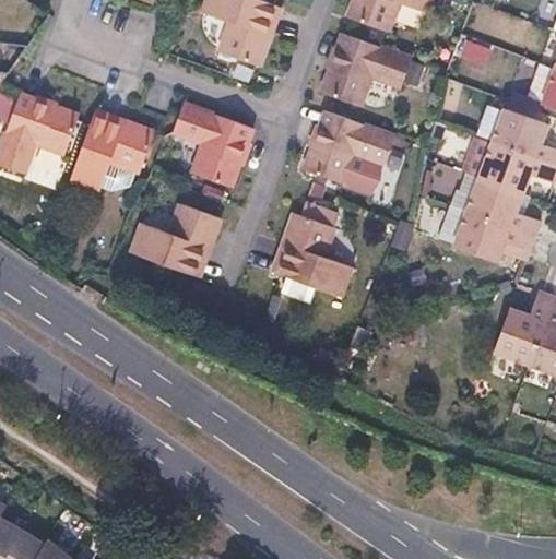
[(259,0),(203,0),(200,12),(229,22),(217,52),(253,64),(258,67),(280,8),(272,4),(259,0)]
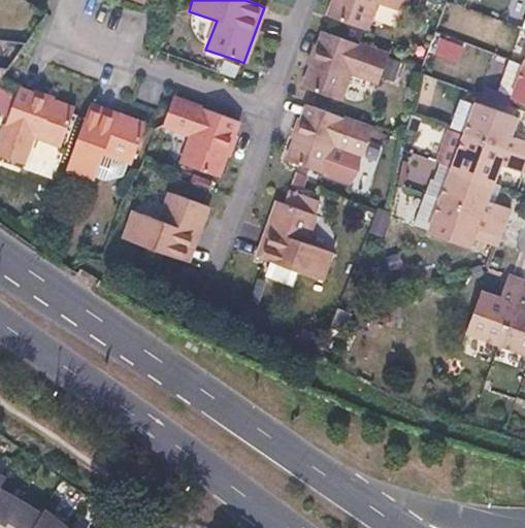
[(335,0),(330,18),(333,19),(366,30),(376,1),(405,10),(408,0),(335,0)]
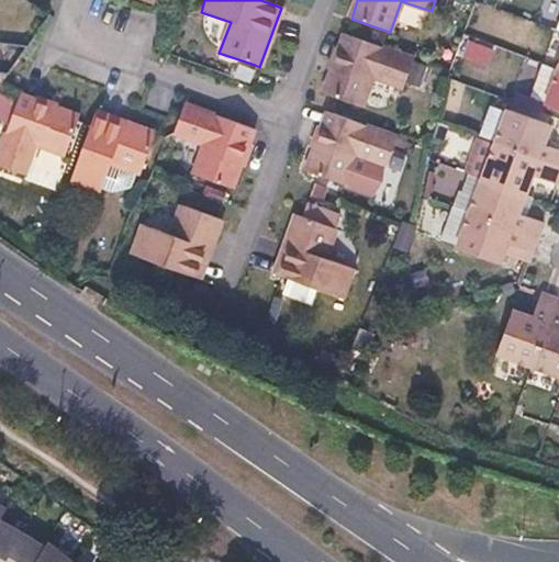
[(558,32),(558,2),(549,30),(558,32)]
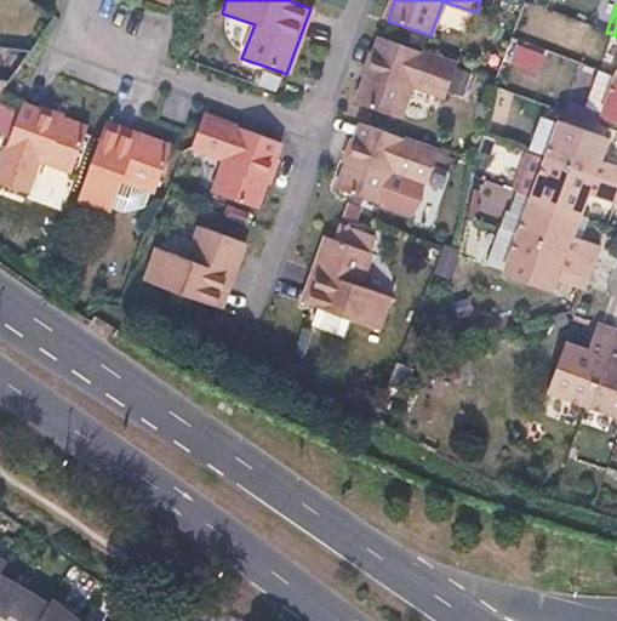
[(386,38),(381,36),(358,102),(373,108),(401,118),(412,85),(447,97),(458,66),(386,38)]
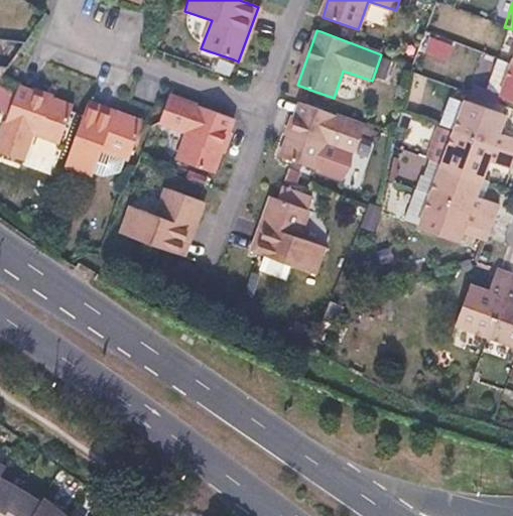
[(495,96),(507,63),(492,58),(480,91),(495,96)]
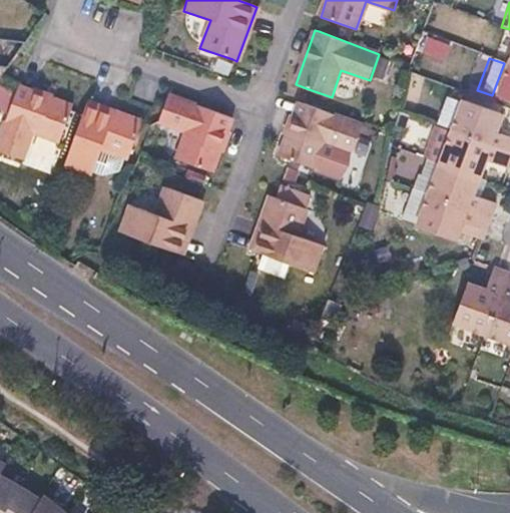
[(509,65),(504,63),(492,95),(509,101),(509,65)]
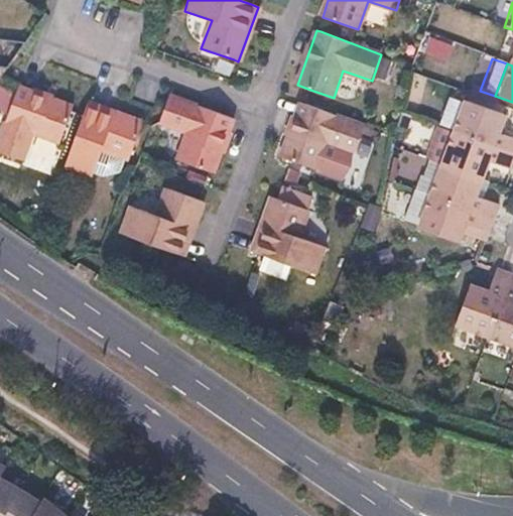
[(17,87),(16,90),(0,136),(0,153),(24,162),(34,134),(59,143),(71,110),(73,106),(17,87)]
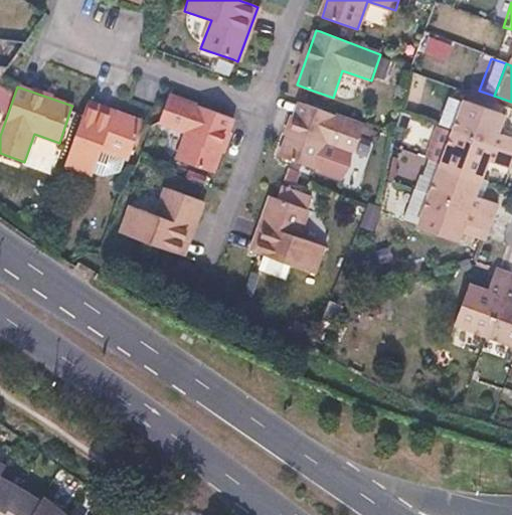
[(232,118),(169,95),(158,123),(186,133),(176,160),(208,172),(212,173),(232,118)]
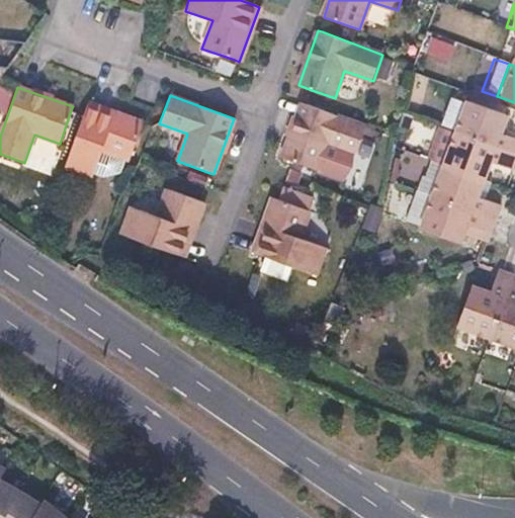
[(307,104),(302,102),(282,157),(295,161),(320,170),(346,180),(355,153),(365,126),(307,104)]
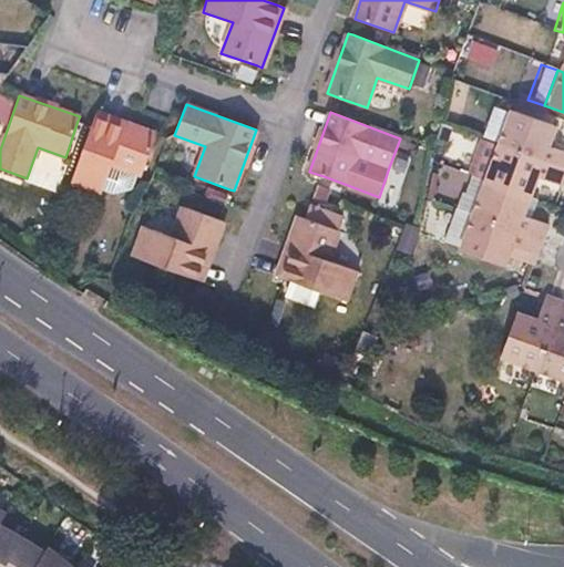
[(95,114),(92,125),(69,186),(100,197),(111,164),(152,178),(166,138),(95,114)]
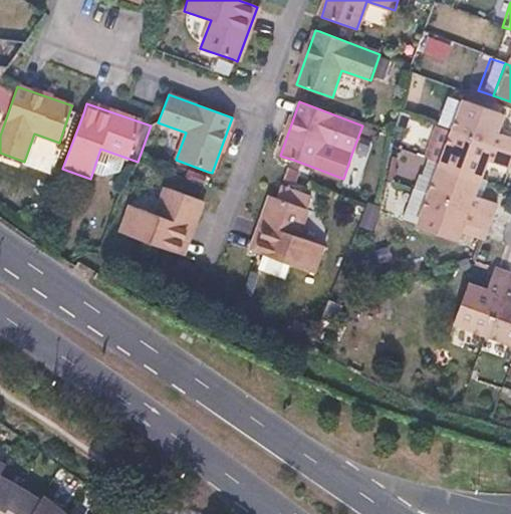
[(499,114),(472,104),(460,136),(510,154),(510,138),(494,132),(499,114)]
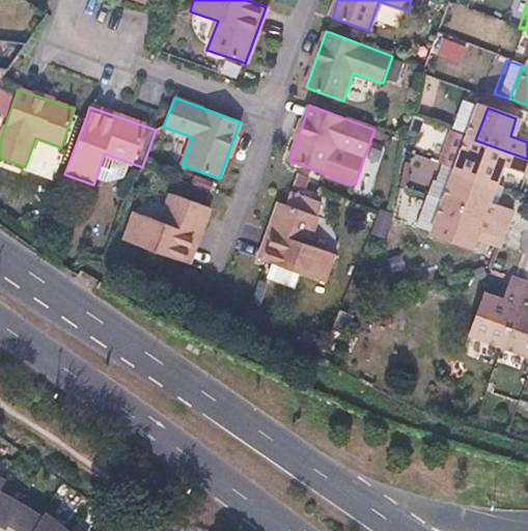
[(463,173),(475,140),(460,135),(447,167),(463,173)]
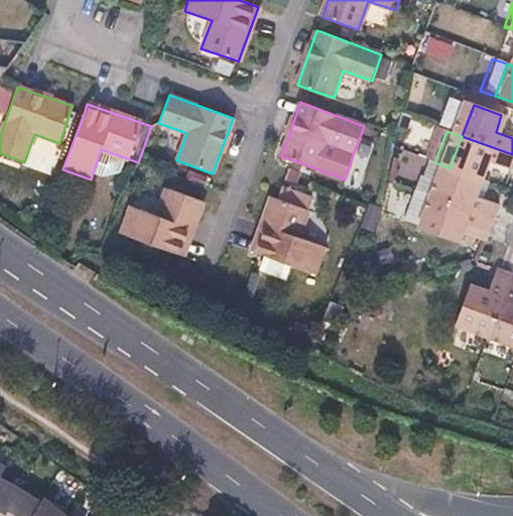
[(512,155),(512,154),(462,136),(450,168),(479,178),(486,160),(509,168),(512,155)]
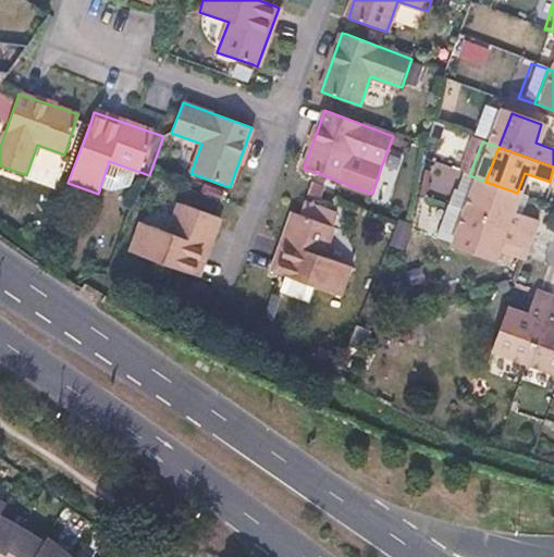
[(517,193),(485,182),(474,214),(530,235),(536,220),(511,211),(517,193)]
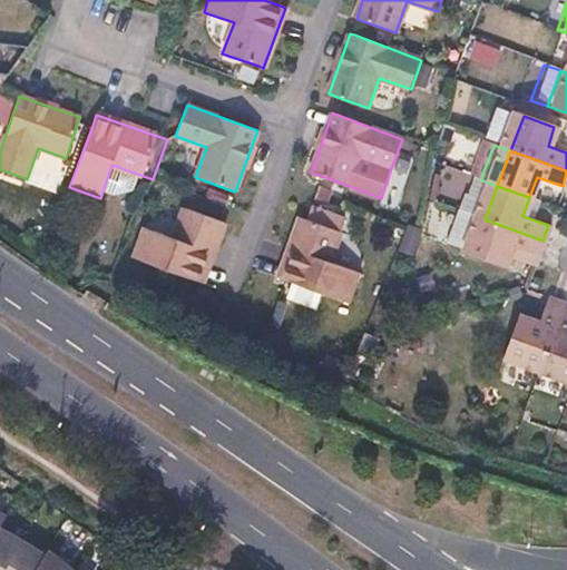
[(173,238),(144,228),(132,256),(194,279),(202,283),(223,223),(220,222),(183,208),(173,238)]
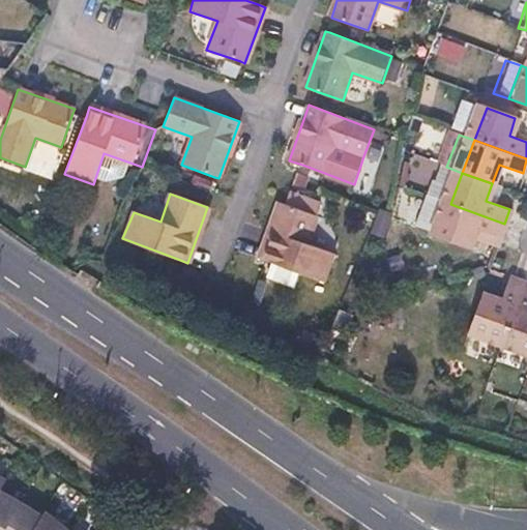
[(288,205),(281,203),(260,259),(267,261),(325,284),(335,254),(308,243),(318,216),(288,205)]
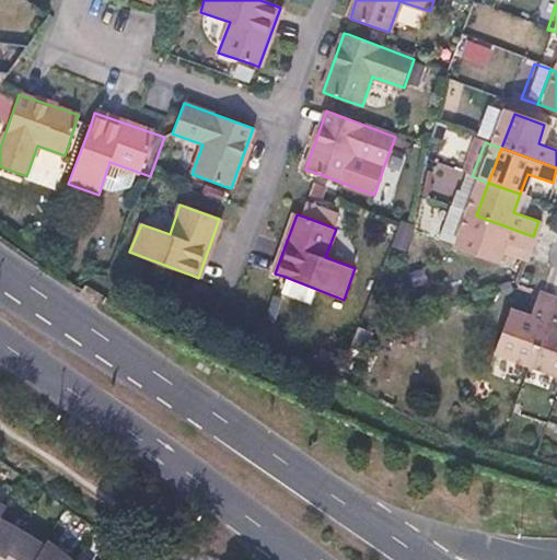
[(533,236),(476,216),(463,251),(495,263),(502,243),(526,252),(533,236)]
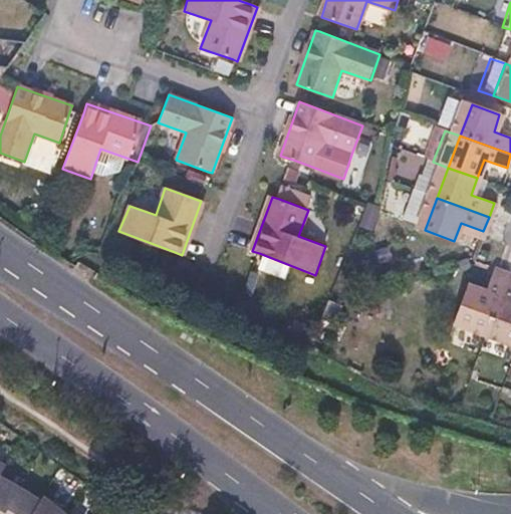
[(483,293),(465,287),(449,329),(481,340),(505,273),(491,268),(483,293)]
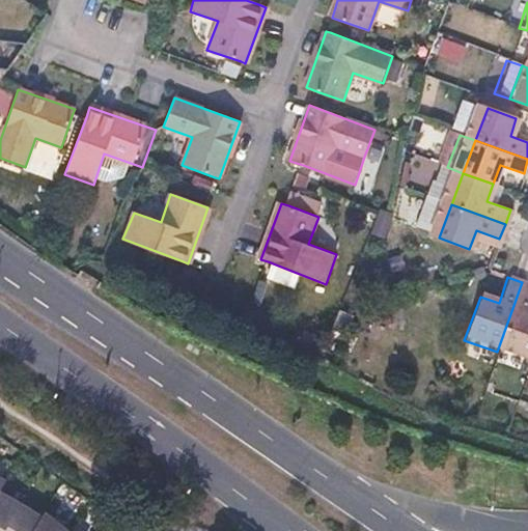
[(527,311),(527,284),(522,282),(497,352),(527,362),(527,313),(527,311)]
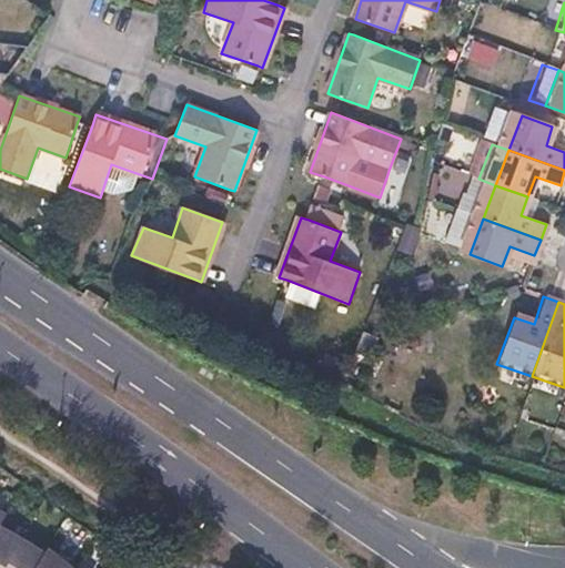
[(0,567),(67,567),(47,553),(42,558),(20,541),(0,529),(0,516),(0,567)]
